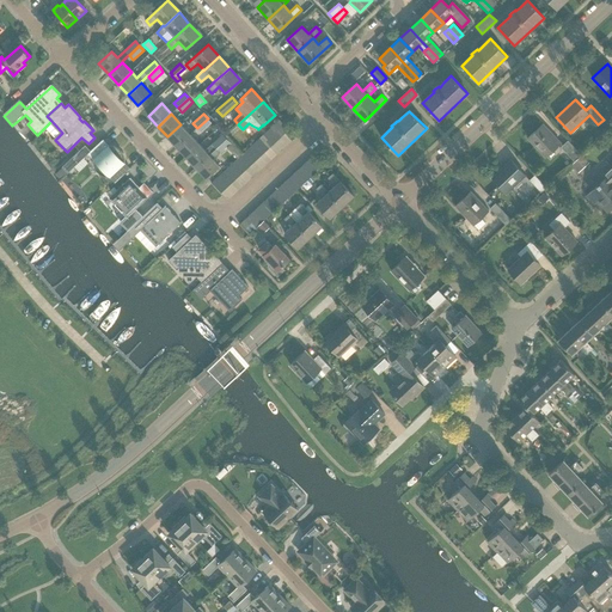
[(212,123),(208,118),(197,128),(201,133),(212,123)]
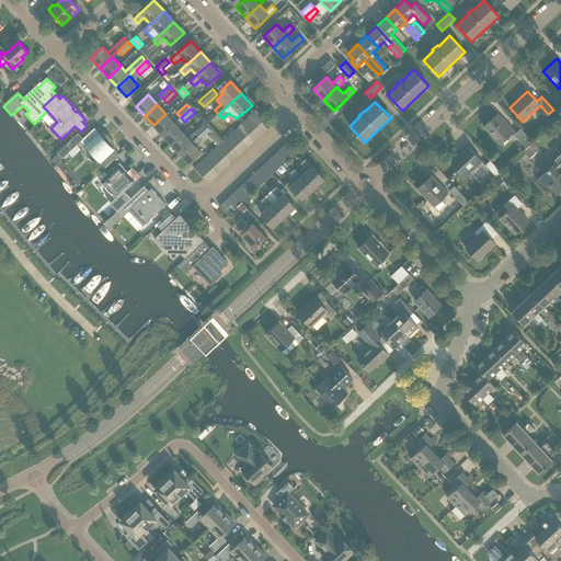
[(251,115),(261,124),(265,119),(256,111),(251,115)]
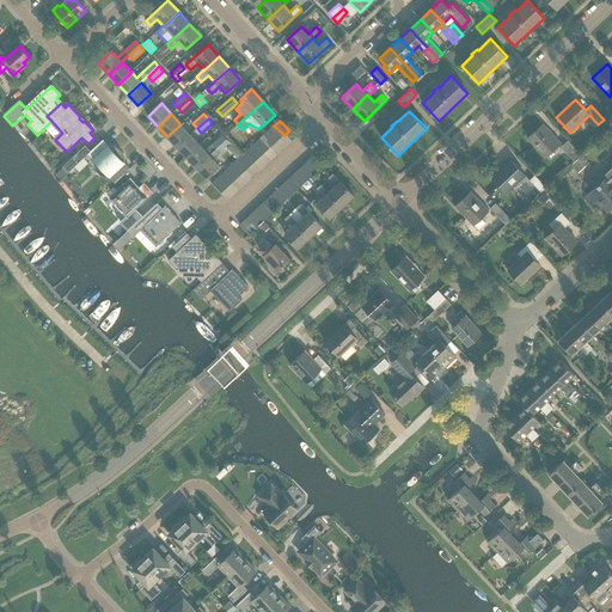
[(181,124),(167,136),(177,147),(190,135),(181,124)]
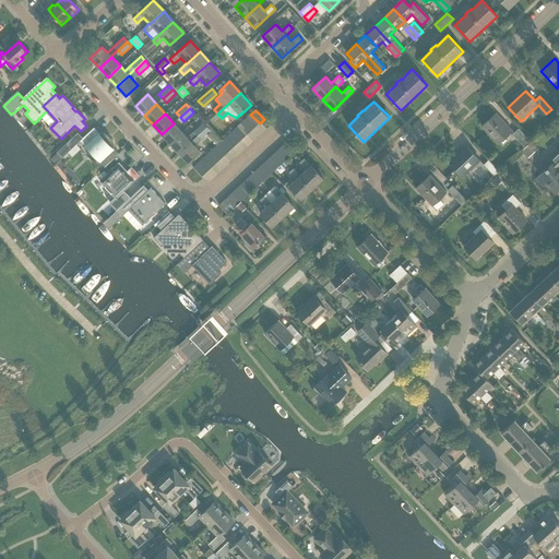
[(499,143),(512,131),(496,114),(483,126),(499,143)]
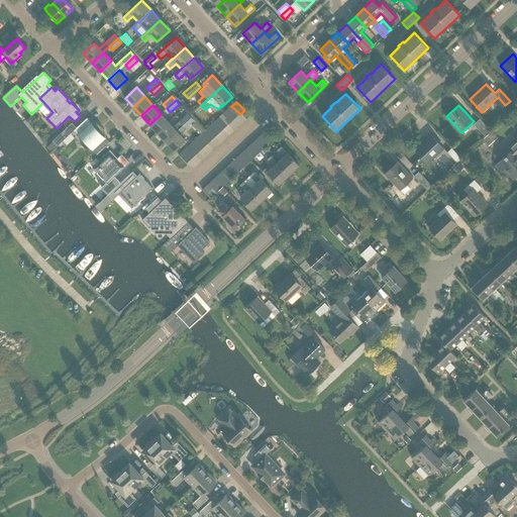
[(227,109),(236,117),(240,114),(231,106),(227,109)]
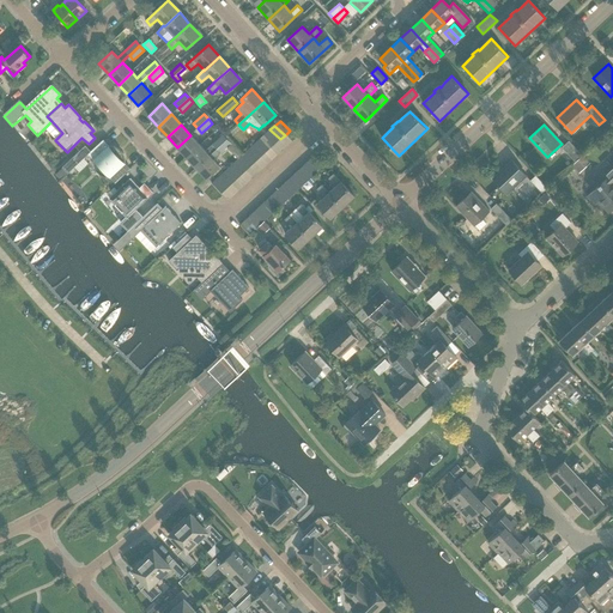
[(269,129),(266,134),(275,144),(280,139),(269,129)]
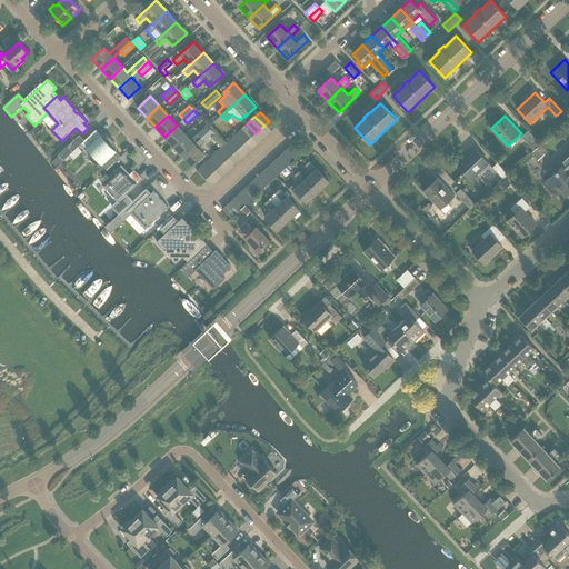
[(247,125),(242,128),(251,138),(256,133),(247,125)]
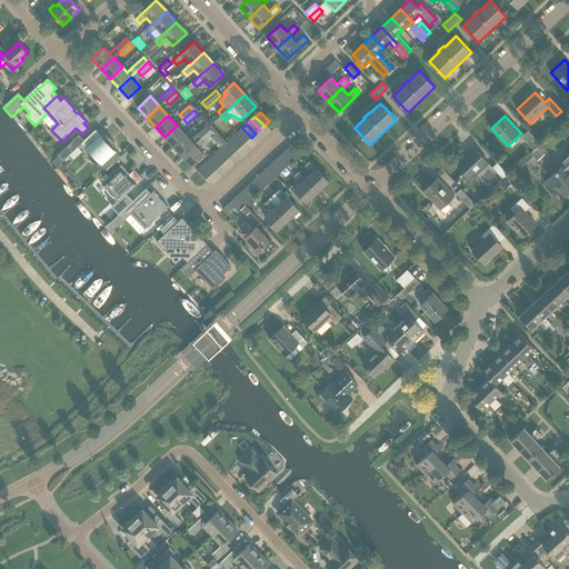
[(177,126),(165,137),(173,147),(186,135),(177,126)]
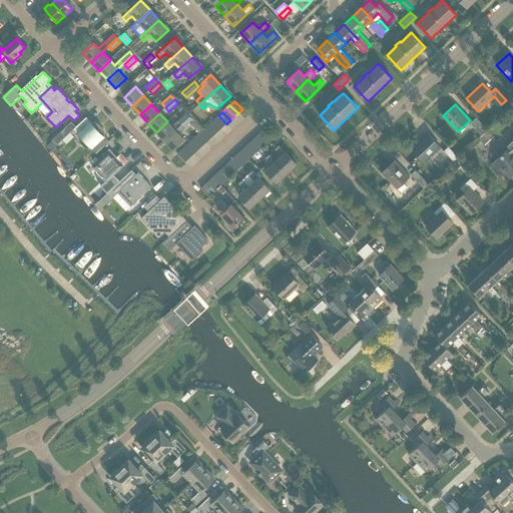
[(172,126),(167,121),(156,132),(164,140),(190,117),(186,113),(177,121),(172,126)]
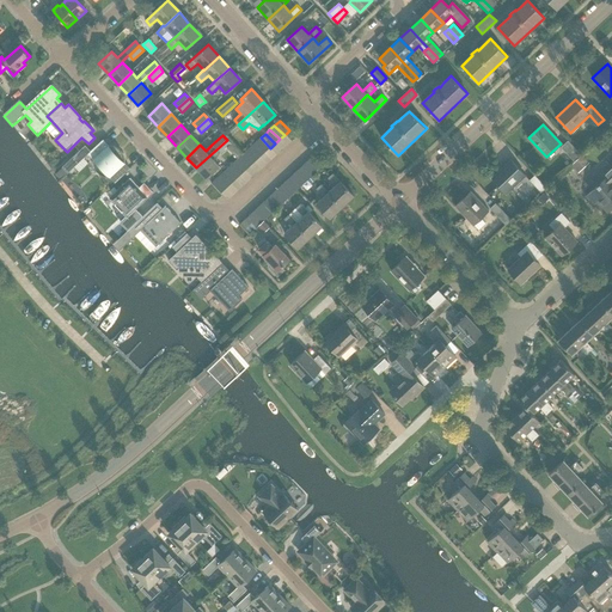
[(261,138),(256,142),(264,153),(270,148),(261,138)]
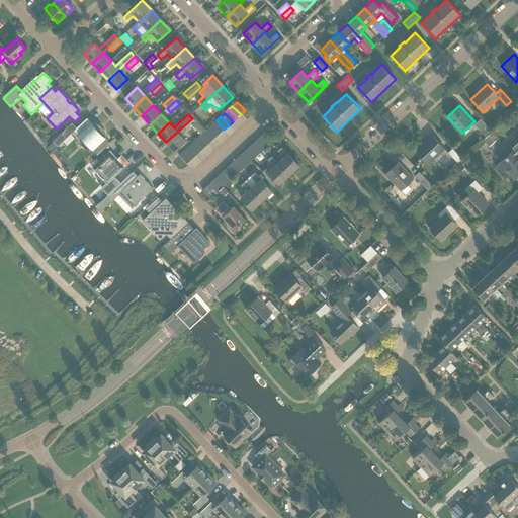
[(87,118),(76,128),(74,131),(79,136),(79,139),(80,141),(80,144),(83,147),(84,148),(86,149),(88,150),(90,151),(93,151),(97,155),(109,143),(105,139),(105,136),(105,134),(104,131),(101,127),(100,126),(99,125),(97,124),(94,123),(92,123),(87,118)]
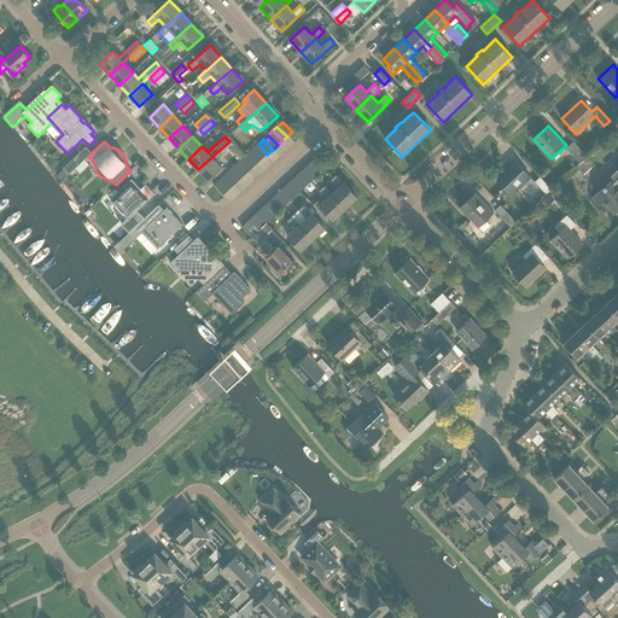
[(233,145),(229,141),(198,169),(208,180),(221,168),(215,161),(222,155),(229,149),(240,161),(243,158),(244,157),(233,145)]
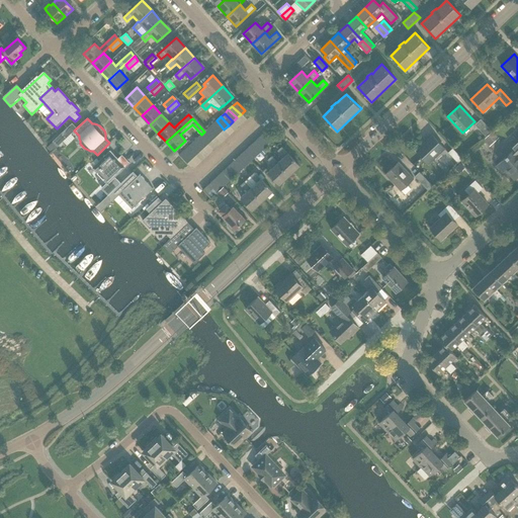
[(486,137),(492,131),(481,118),(475,124),(486,137)]
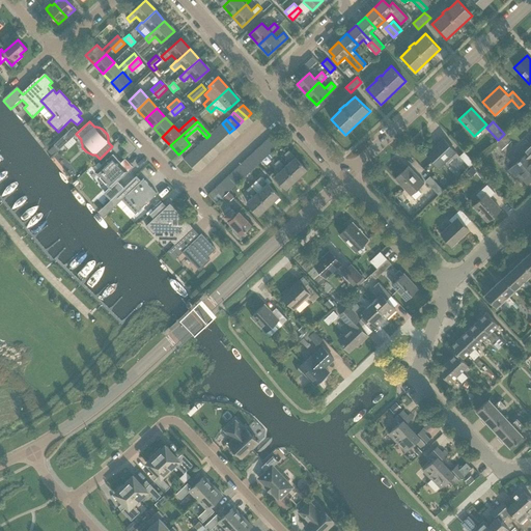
[(222,123),(217,129),(225,137),(229,133),(222,123)]
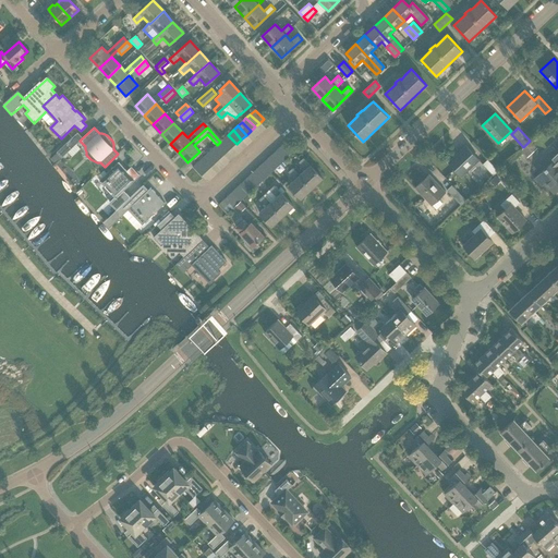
[(62,158),(80,141),(82,138),(77,133),(57,153),(62,158)]
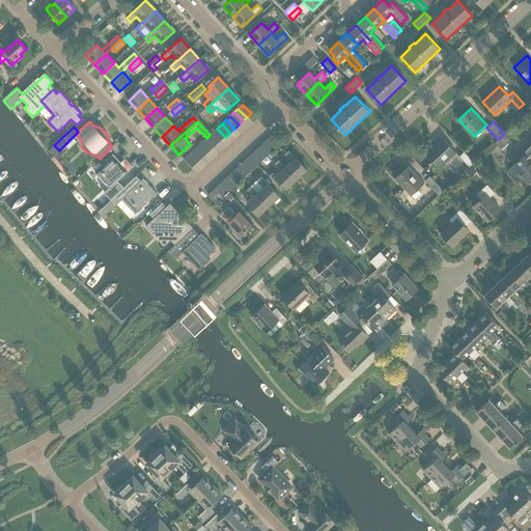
[(217,129),(213,132),(222,140),(225,137),(217,129)]
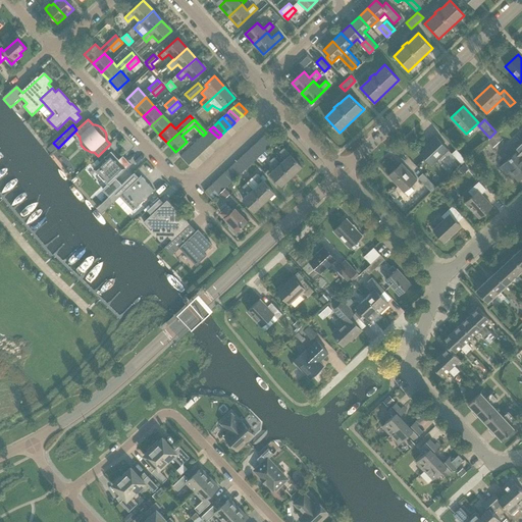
[(218,138),(209,129),(206,133),(205,134),(214,142),(218,138)]
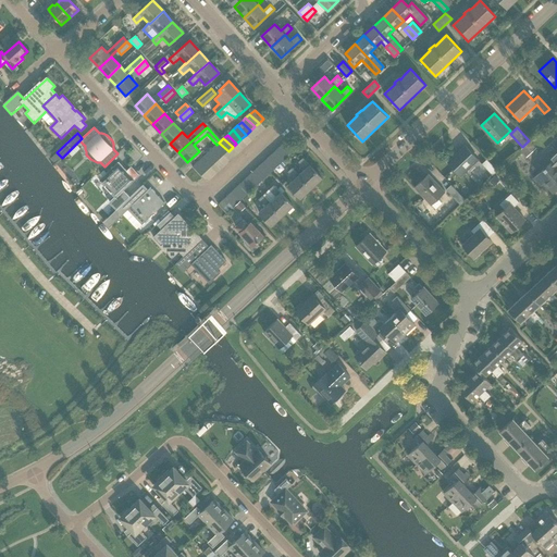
[(219,143),(217,145),(214,147),(223,156),(229,151),(219,143)]
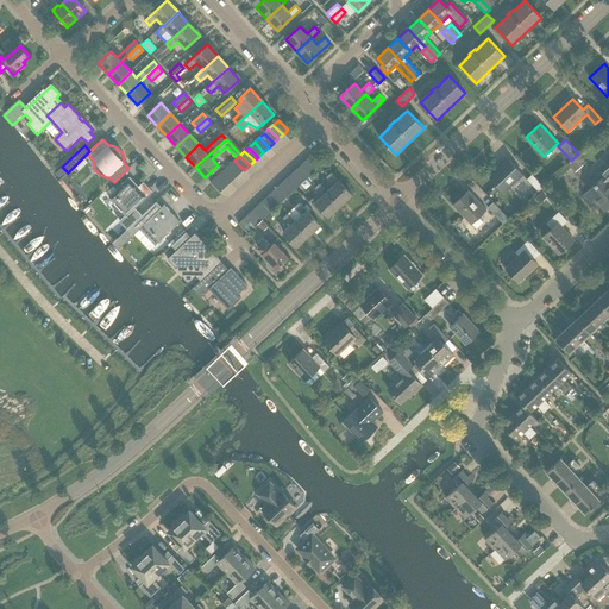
[(307,161),(315,170),(320,167),(311,156),(307,161)]
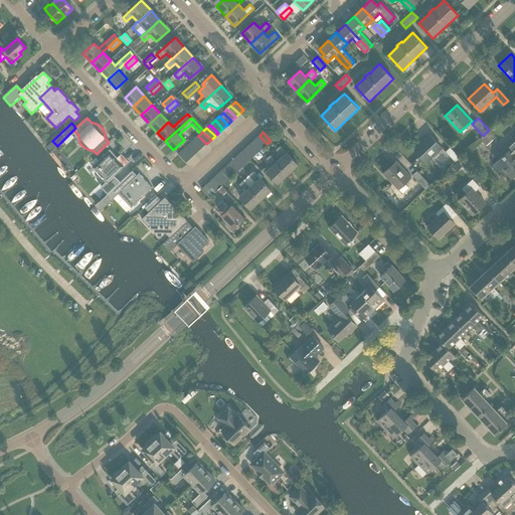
[(425,162),(442,147),(431,135),(414,150),(425,162)]
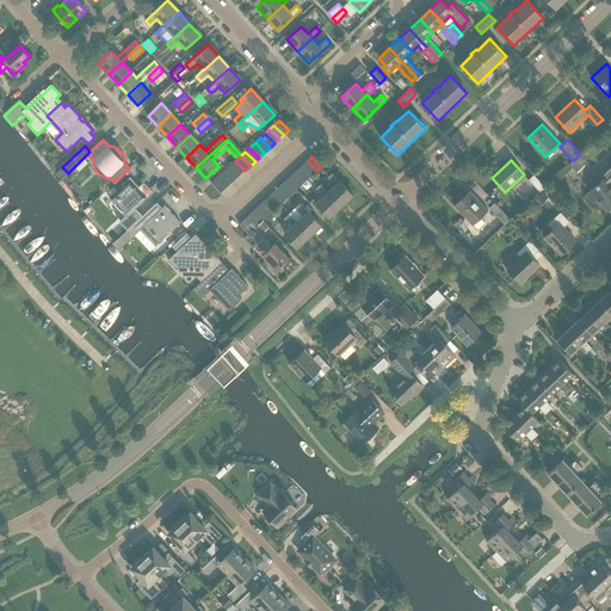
[(235,161),(230,166),(240,176),(245,171),(235,161)]
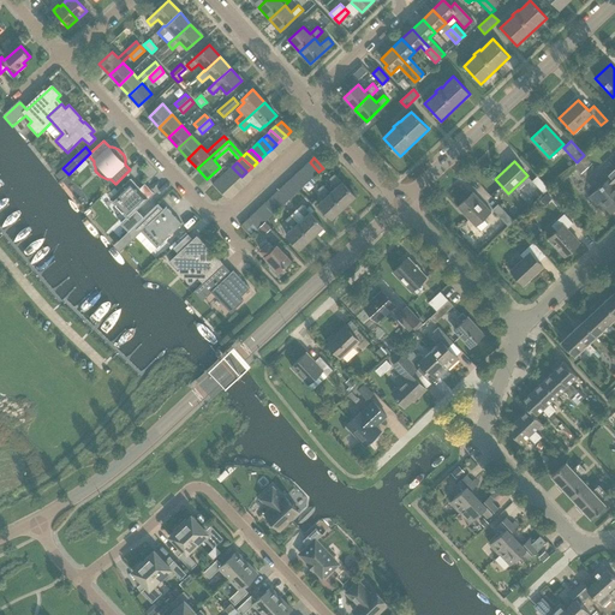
[(314,177),(318,172),(310,162),(305,167),(314,177)]
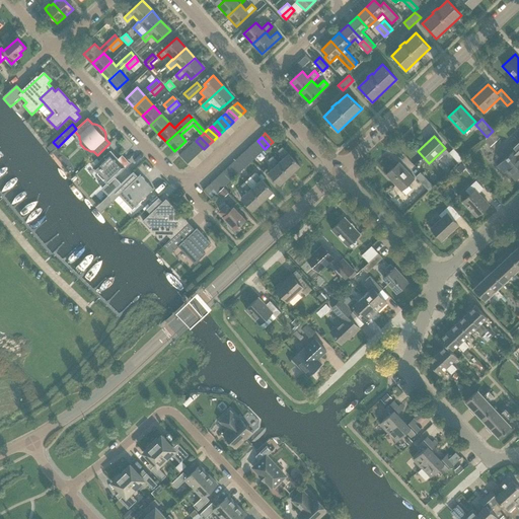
[(518,139),(511,148),(513,151),(497,166),(504,173),(506,170),(515,179),(518,175),(518,139)]
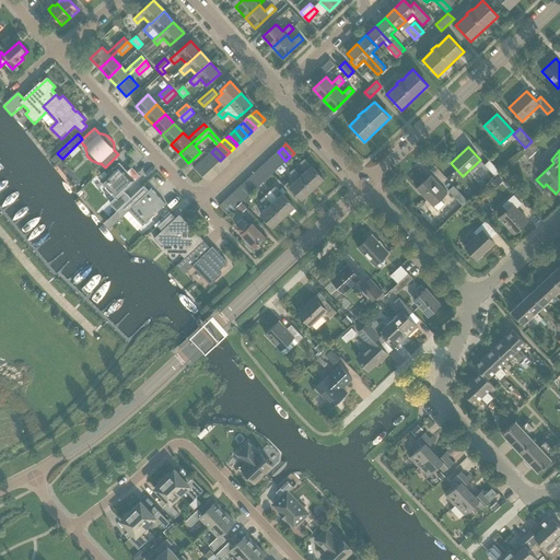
[(211,152),(208,155),(216,165),(220,161),(211,152)]
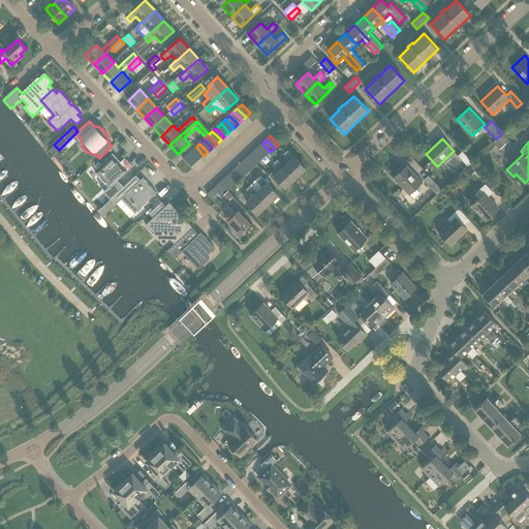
[(266,156),(270,152),(262,144),(257,148),(266,156)]
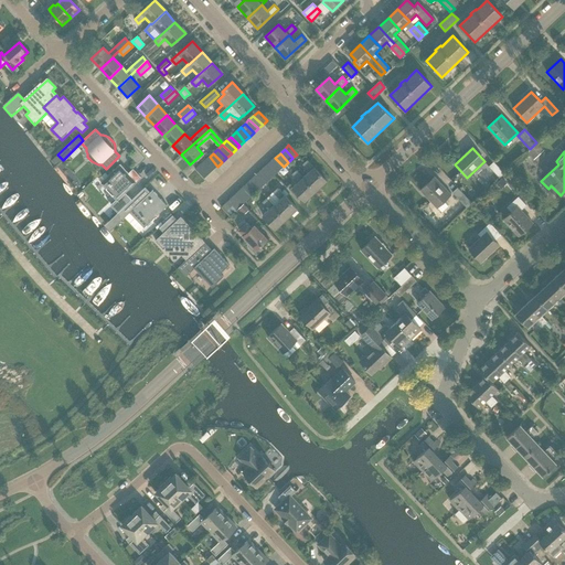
[(210,157),(204,161),(213,171),(217,167),(210,157)]
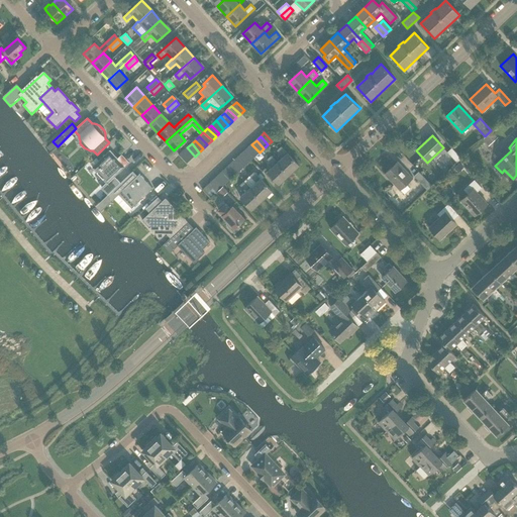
[(255,156),(260,152),(251,144),(247,147),(255,156)]
